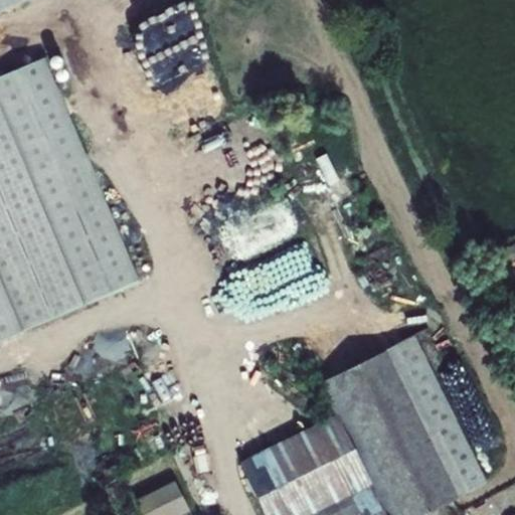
[(0,0),(0,8),(20,0),(0,0)]
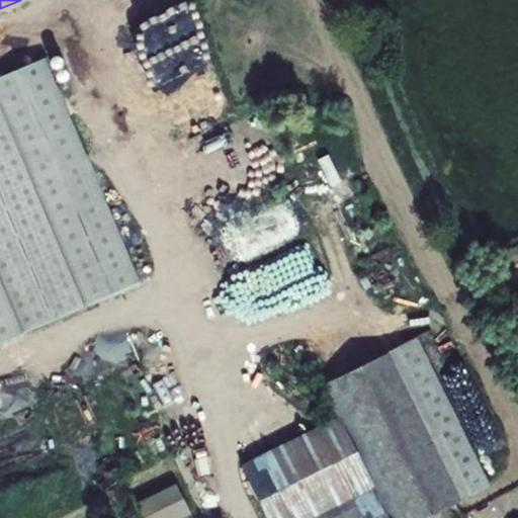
[(0,339),(140,282),(45,55),(0,73),(0,339)]
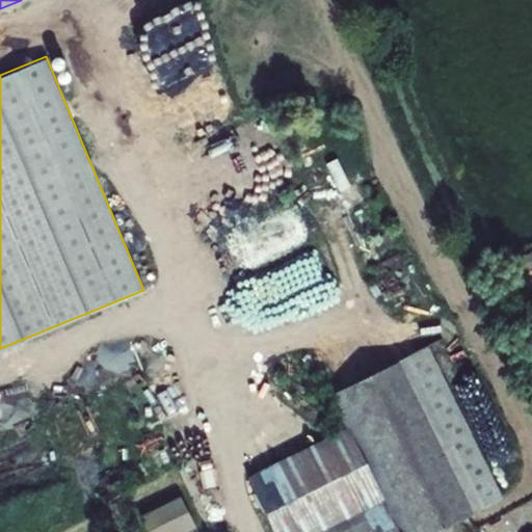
[(476,531),(468,515),(504,499),(429,345),(331,394),(346,426),(246,476),(275,531),(476,531)]
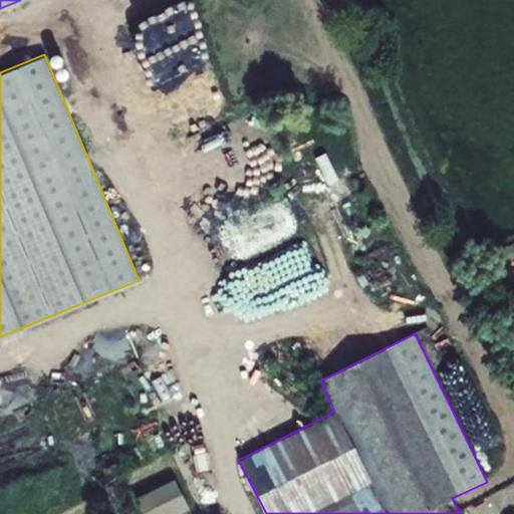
[(136,498),(143,513),(177,513),(190,508),(175,479),(136,498)]
